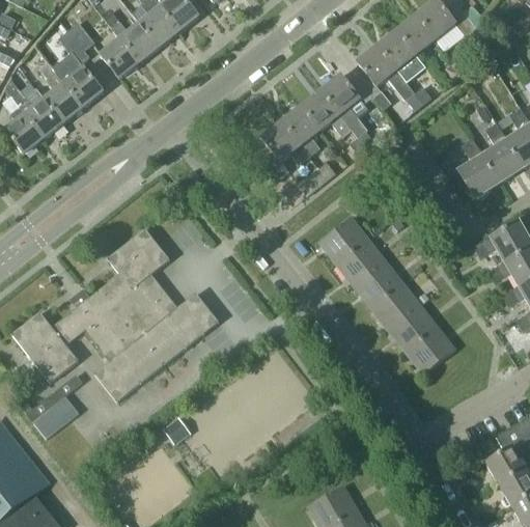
[(179,31),(154,0),(140,0),(143,3),(141,4),(149,16),(140,23),(160,47),(179,31)]
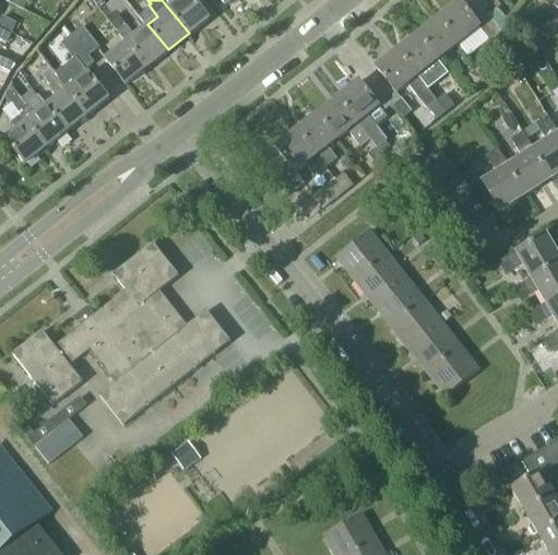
[(210,16),(196,0),(162,0),(189,33),(210,16)]
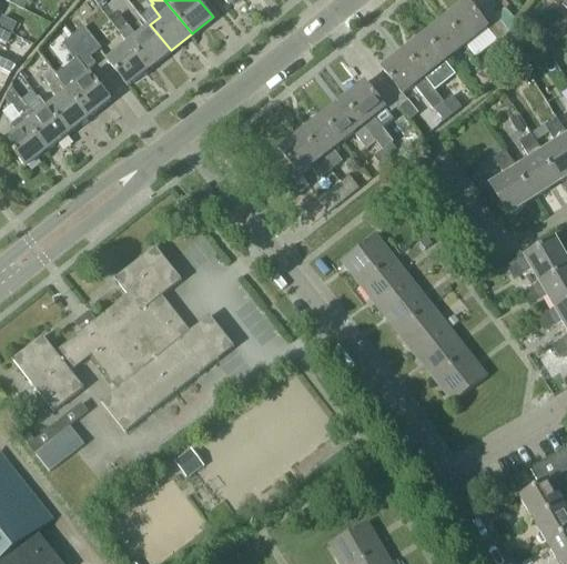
[(466,0),(446,16),(466,42),(487,26),(498,39),(510,30),(496,12),(492,7),(481,16),(468,0),(466,0)]
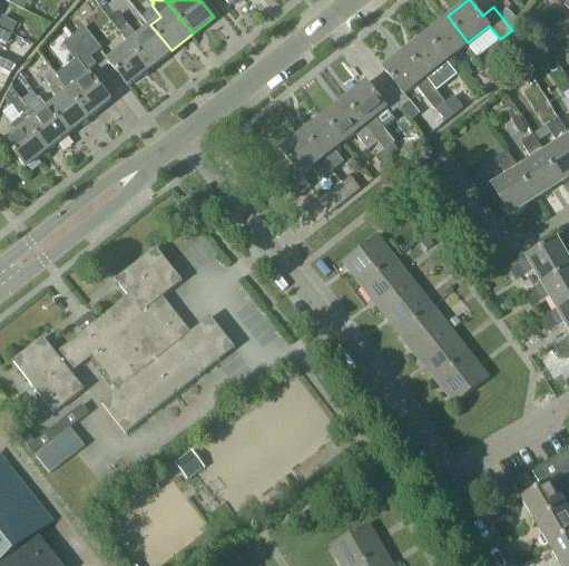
[(506,6),(498,12),(512,30),(522,22),(506,6)]
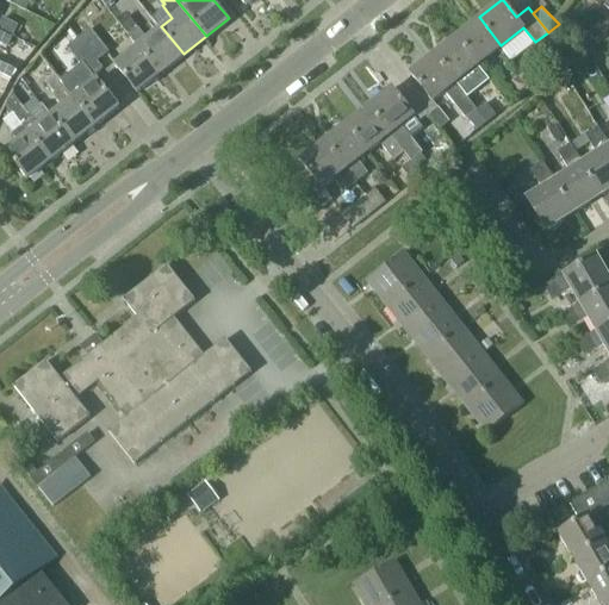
[(129,12),(119,20),(138,44),(161,72),(184,54),(161,26),(148,37),(129,12)]
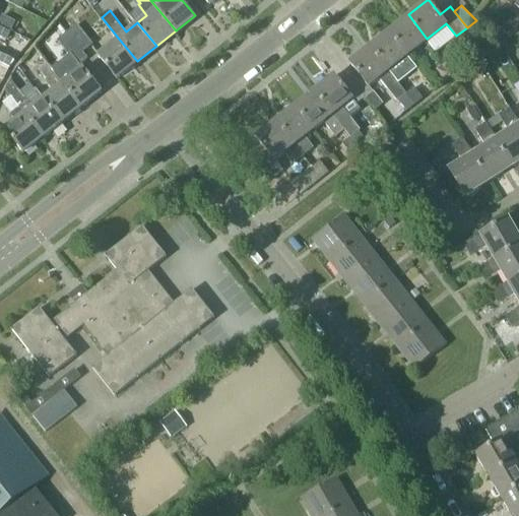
[(482,11),(476,17),(482,23),(489,16),(482,11)]
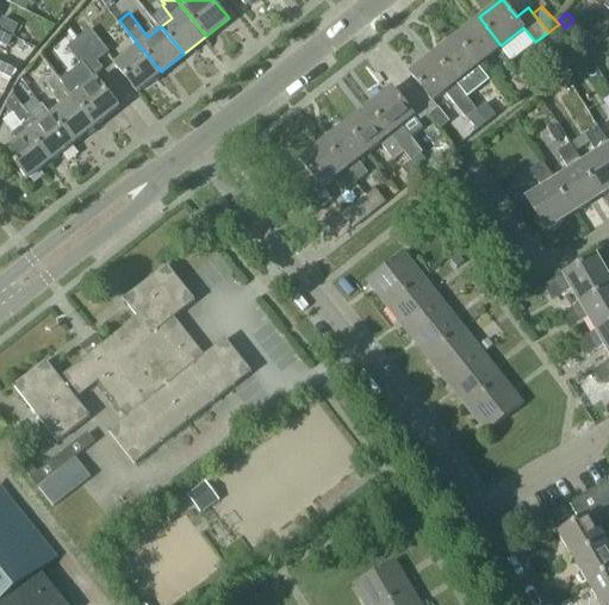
[(4,14),(0,22),(0,25),(13,32),(19,22),(4,14)]
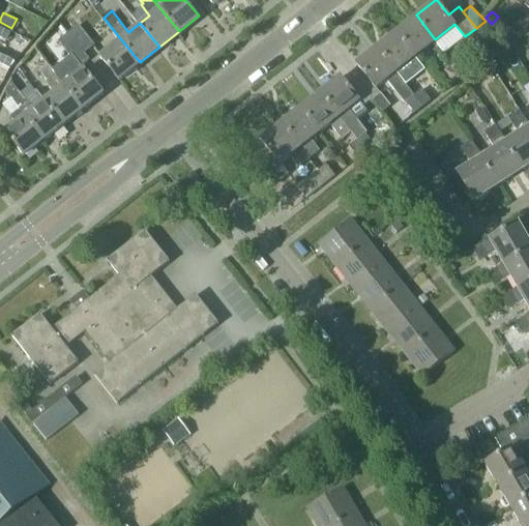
[(415,55),(435,39),(416,15),(397,30),(415,55)]
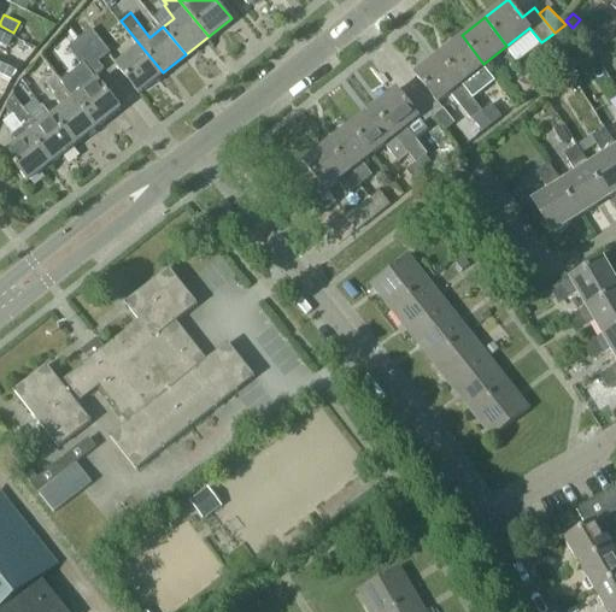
[(13,33),(0,25),(0,39),(7,43),(13,33)]
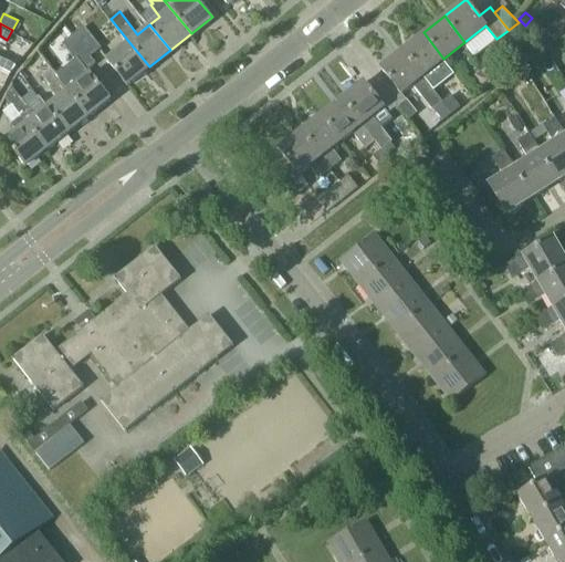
[(84,23),(73,32),(91,54),(102,45),(84,23)]
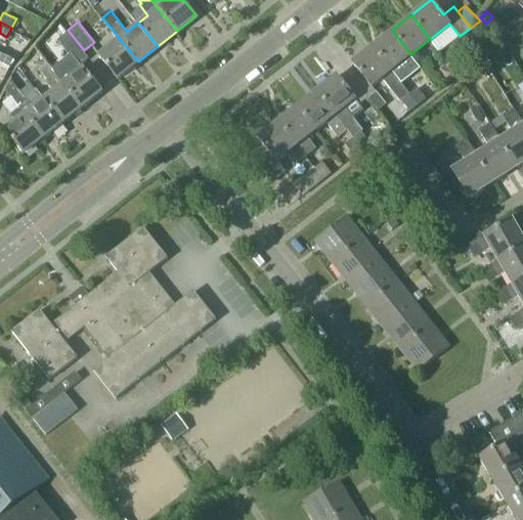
[(505,26),(496,34),(504,41),(512,33),(505,26)]
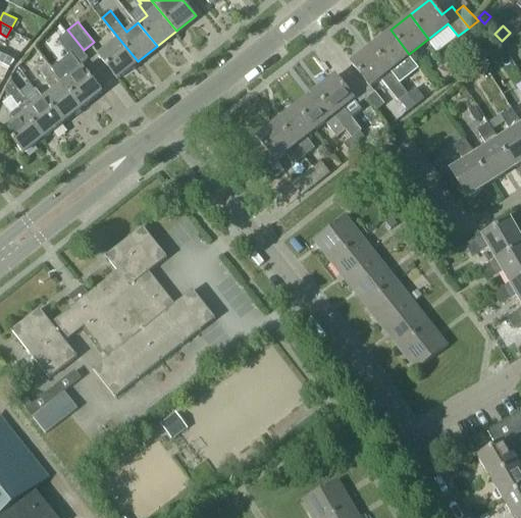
[(84,50),(67,30),(57,38),(79,64),(89,56),(84,50)]
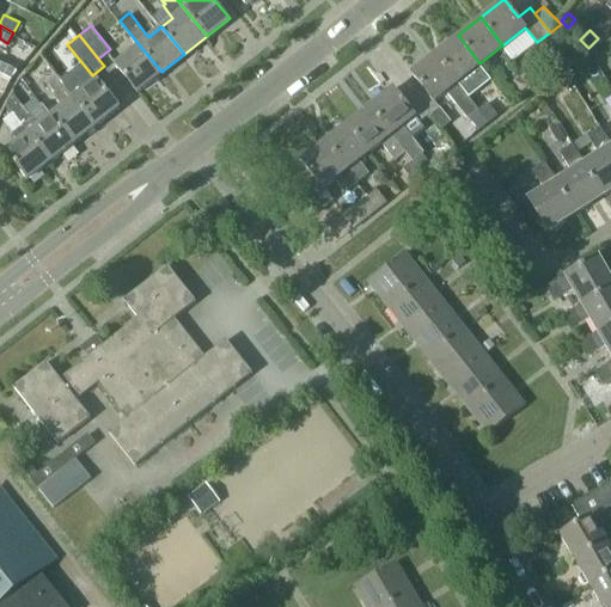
[(458,81),(458,80),(480,63),(458,35),(435,53),(458,81)]
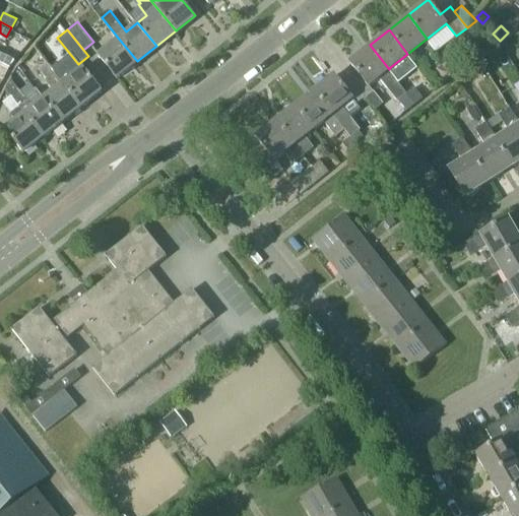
[(118,77),(137,61),(118,38),(99,53),(118,77)]
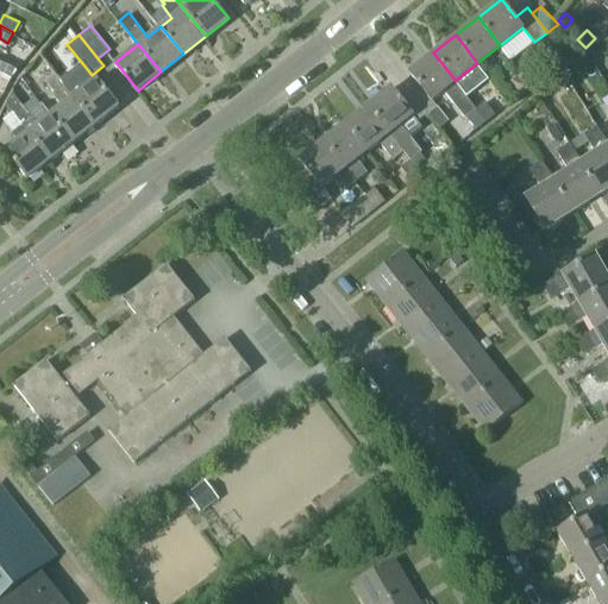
[(427,112),(437,104),(432,99),(445,88),(467,115),(477,127),(487,120),(476,107),(476,106),(456,80),(456,81),(433,52),(411,70),(422,86),(412,93),(427,112)]
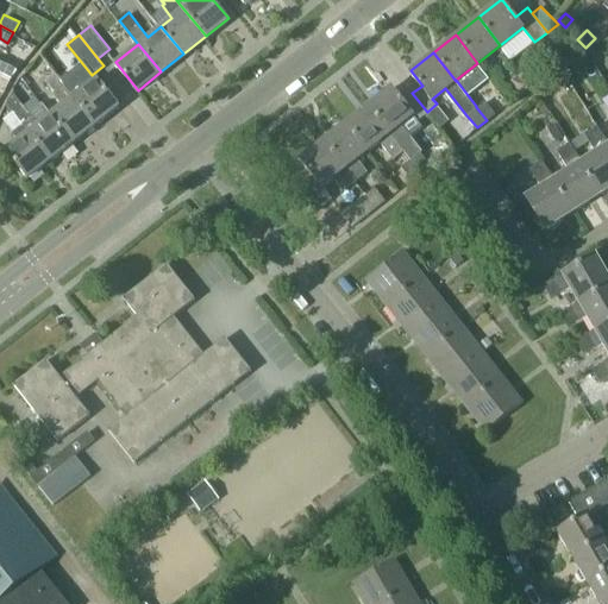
[(520,71),(531,85),(541,77),(530,63),(520,71)]
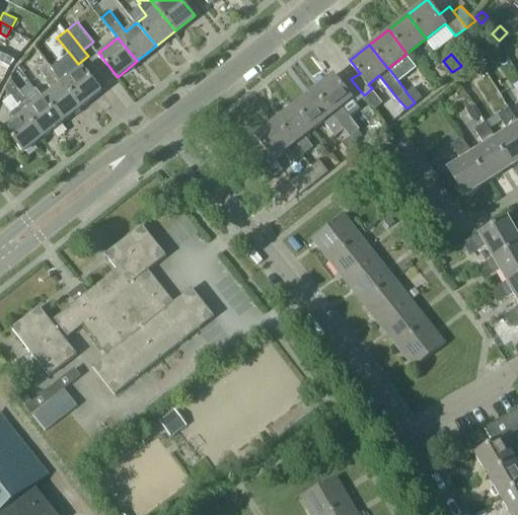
[(44,96),(63,120),(82,104),(55,71),(47,60),(39,67),(47,77),(46,78),(54,88),(44,96)]
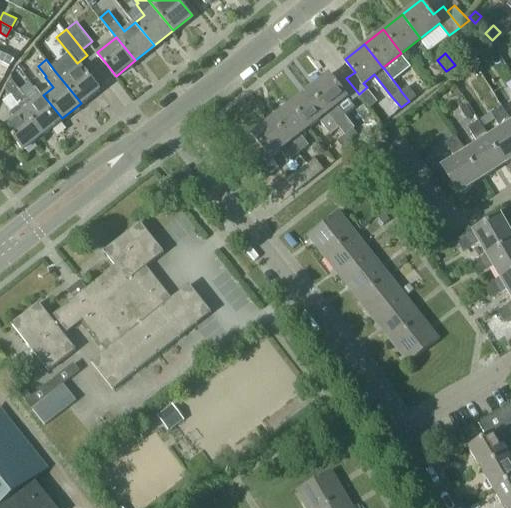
[(0,75),(3,77),(9,65),(0,60),(0,75)]
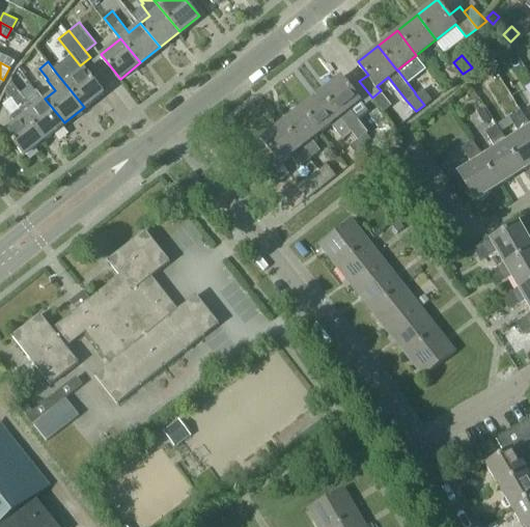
[(455,80),(463,74),(453,62),(446,68),(455,80)]
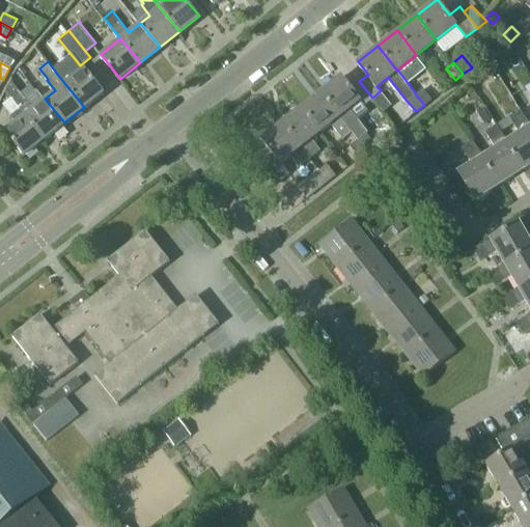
[(56,73),(84,107),(104,91),(84,66),(74,75),(65,65),(56,73)]
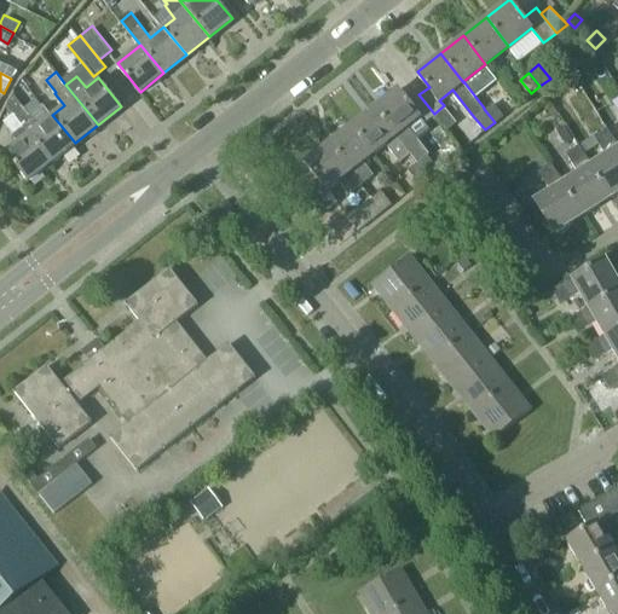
[(428,174),(439,166),(428,154),(431,152),(409,125),(420,116),(425,121),(434,114),(419,94),(410,102),(398,87),(375,105),(411,152),(417,161),(428,174)]
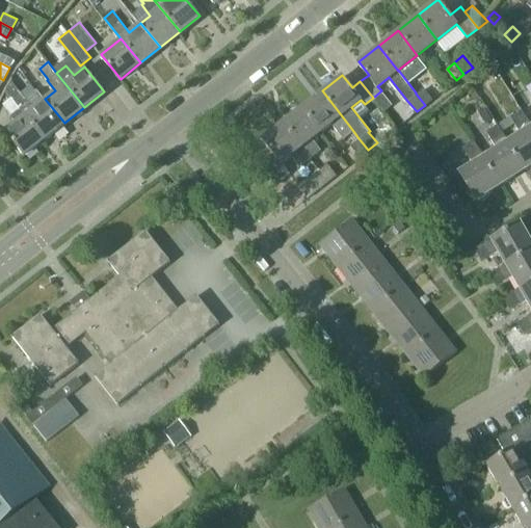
[(11,79),(6,89),(11,96),(20,107),(28,101),(26,98),(19,89),(11,79)]
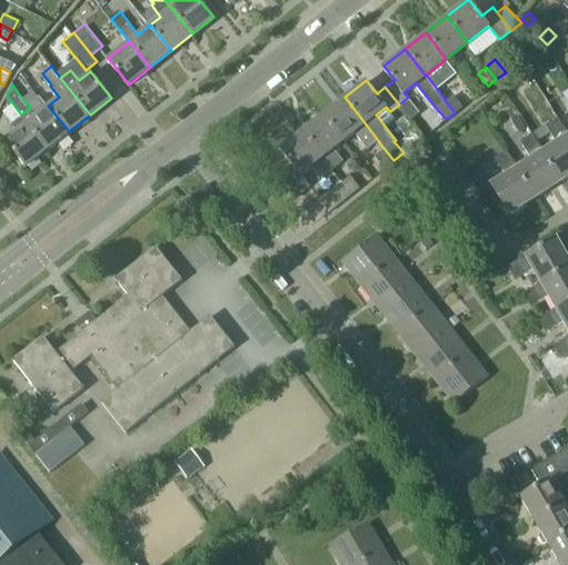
[(452,92),(445,99),(445,100),(455,112),(462,105),(452,92)]
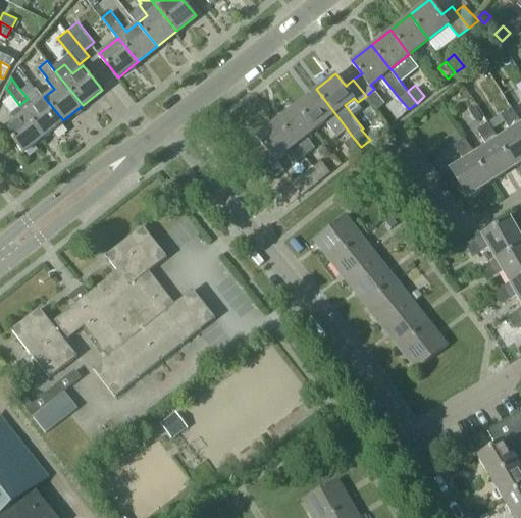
[(44,97),(36,87),(25,96),(28,99),(19,105),(44,136),(63,120),(44,97)]
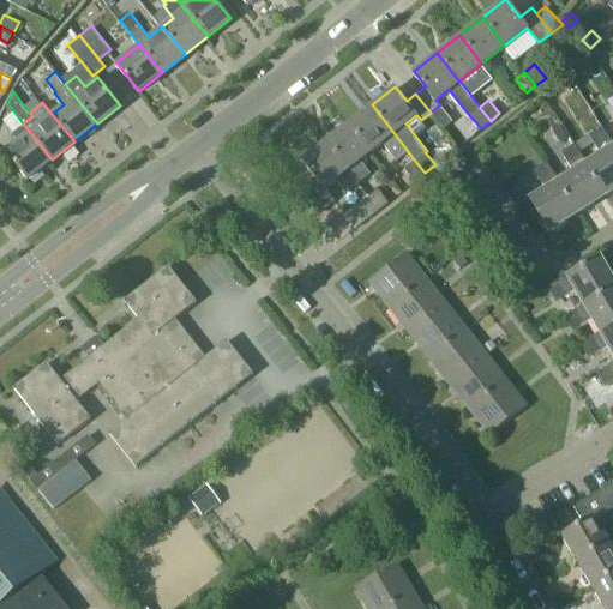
[(371,151),(383,142),(397,160),(408,151),(372,104),(349,122),(371,151)]
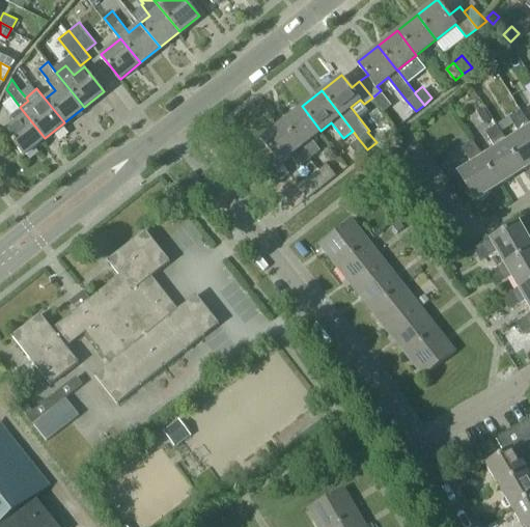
[(10,114),(16,121),(5,130),(25,155),(45,138),(20,107),(11,95),(3,103),(11,113),(10,114)]
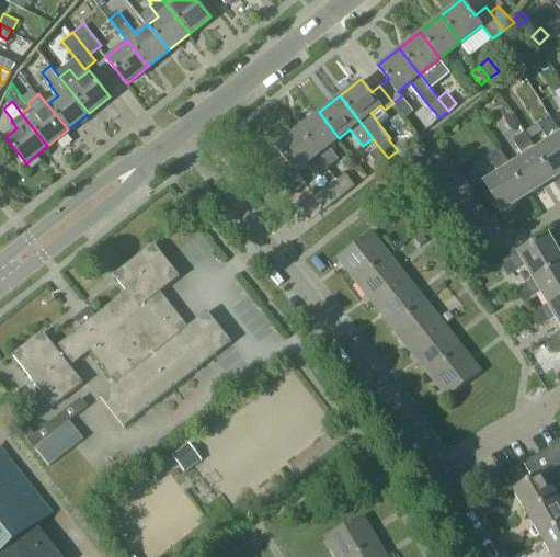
[(330,145),(339,138),(319,112),(298,128),(328,166),(339,157),(330,145)]
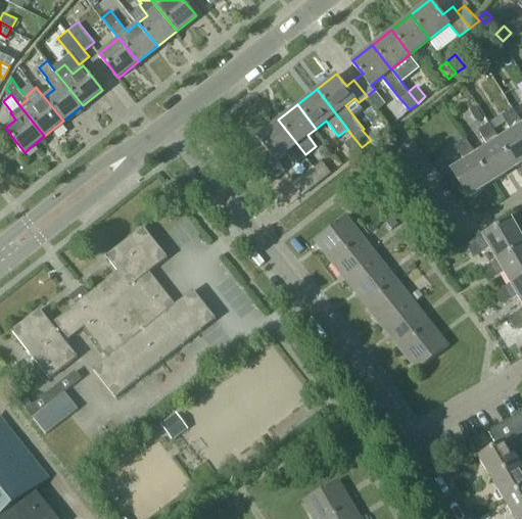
[(477,105),(471,109),(477,119),(483,114),(477,105)]
